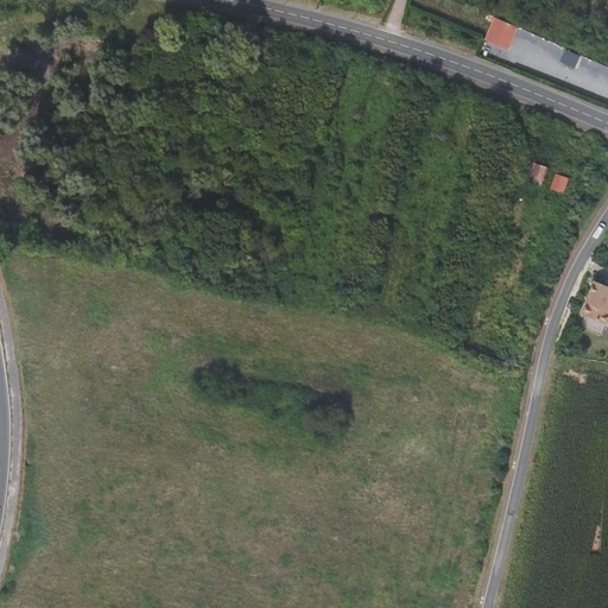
[(519,30),(496,20),(491,35),(512,44),(519,30)]
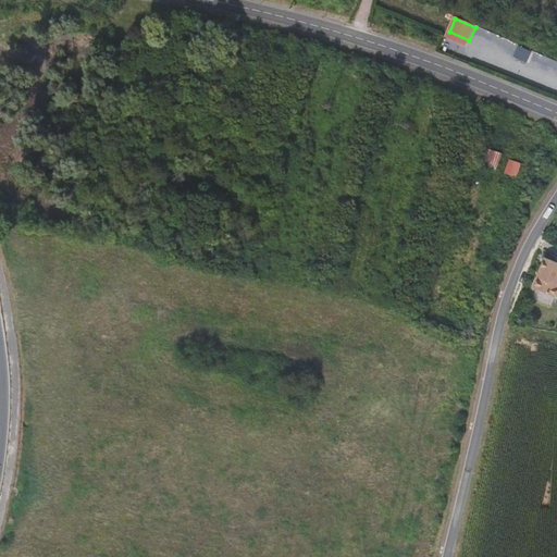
[(491,52),(497,37),(481,31),(474,46),(491,52)]
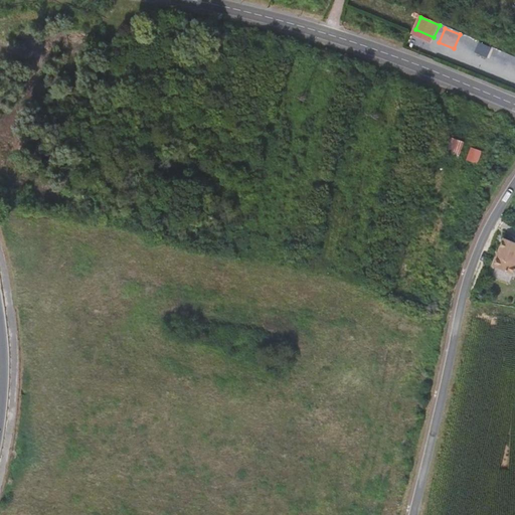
[(415,29),(412,35),(432,43),(434,37),(415,29)]
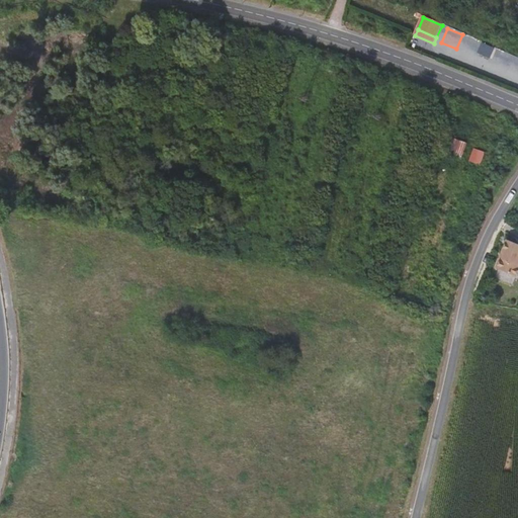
[(479,52),(490,57),(495,48),(484,41),(479,52)]
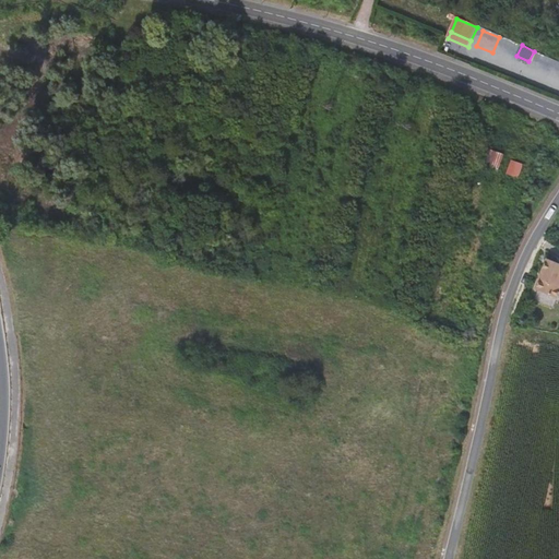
[(504,154),(486,149),(480,166),(498,171),(504,154)]
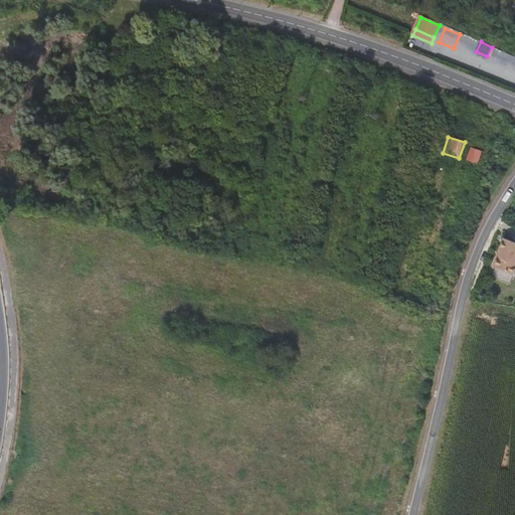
[(481,153),(471,149),(467,160),(477,164),(481,153)]
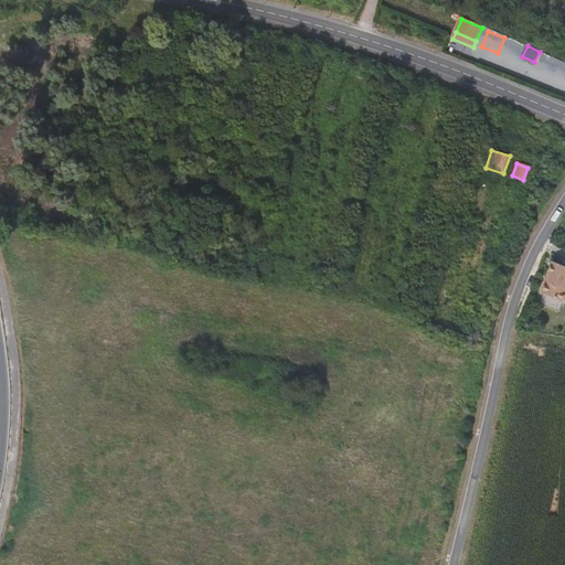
[(564,296),(564,266),(553,262),(544,283),(542,287),(544,292),(563,301),(564,296)]
